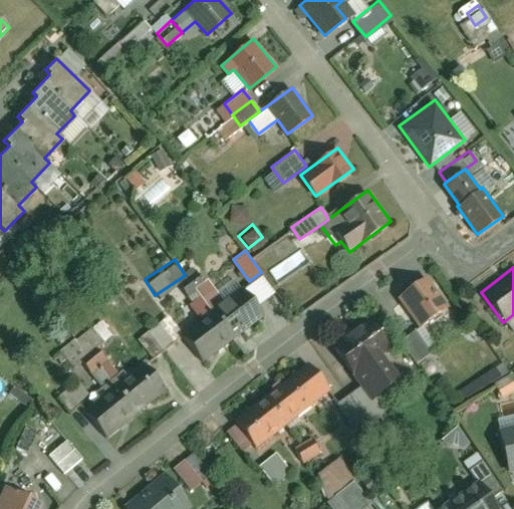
[(448,304),(428,275),(397,296),(418,326),(422,322),(448,304)]
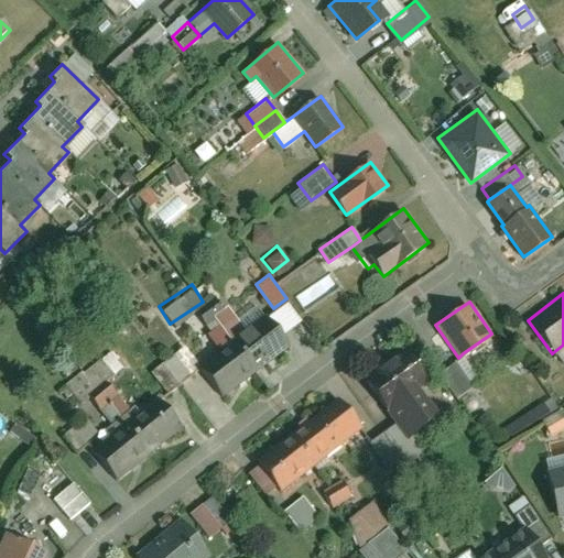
[(199,362),(223,394),(290,346),(266,313),(246,327),(228,303),(212,314),(219,325),(208,332),(219,348),(199,362)]
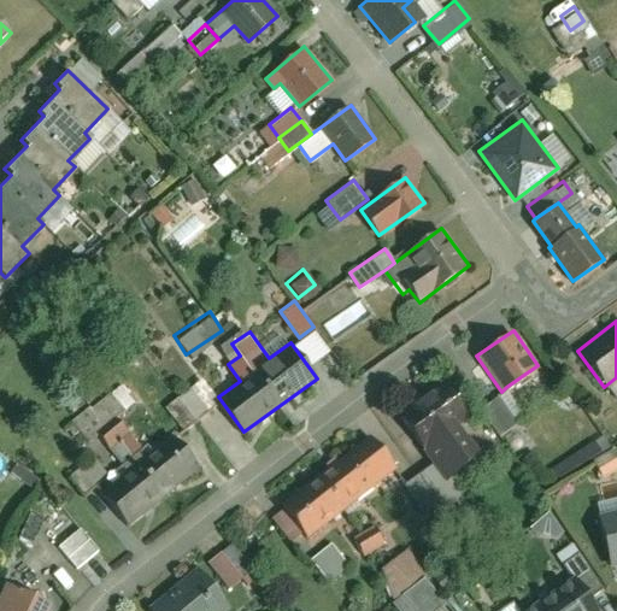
[(440,379),(394,412),(419,447),(423,446),(434,460),(445,475),(448,473),(476,452),(454,423),(466,415),(440,379)]
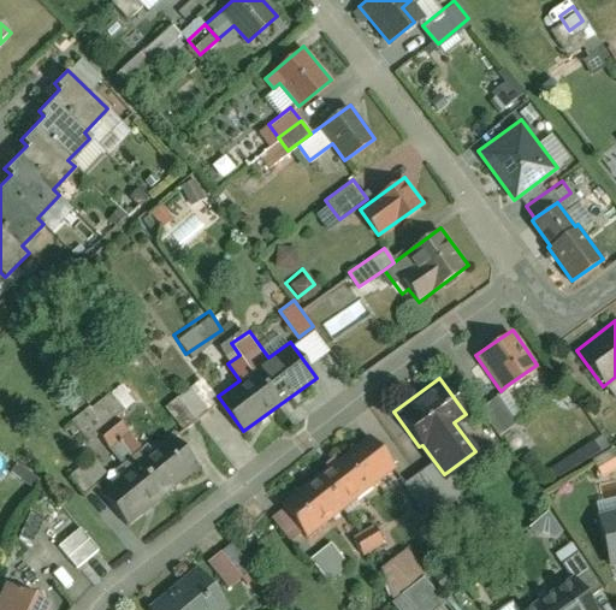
[(193,383),(179,392),(199,418),(211,408),(193,383)]
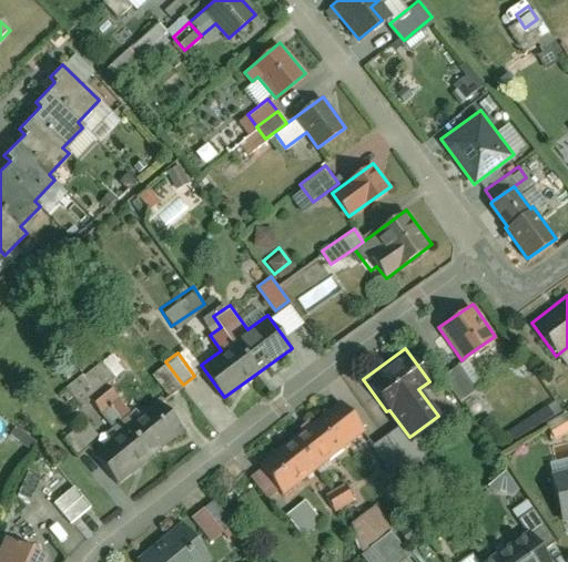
[(462,360),(442,374),(459,398),(476,386),(473,381),(480,376),(466,356),(462,360)]
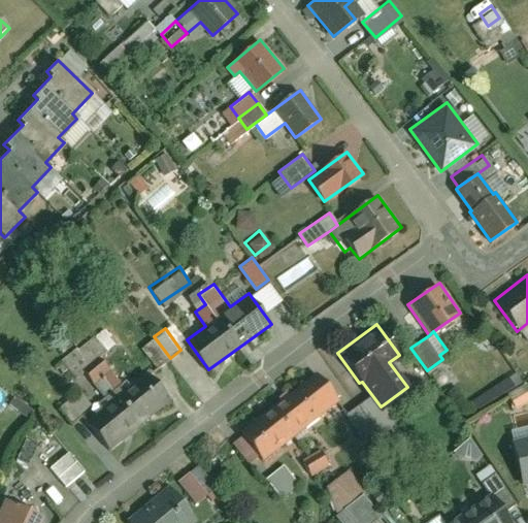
[(141,346),(157,367),(170,358),(154,336),(141,346)]
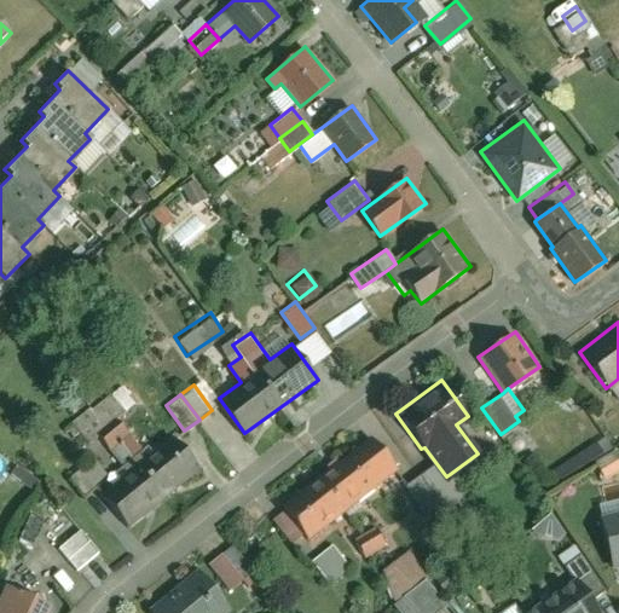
[(100,491),(127,525),(200,466),(172,433),(100,491)]
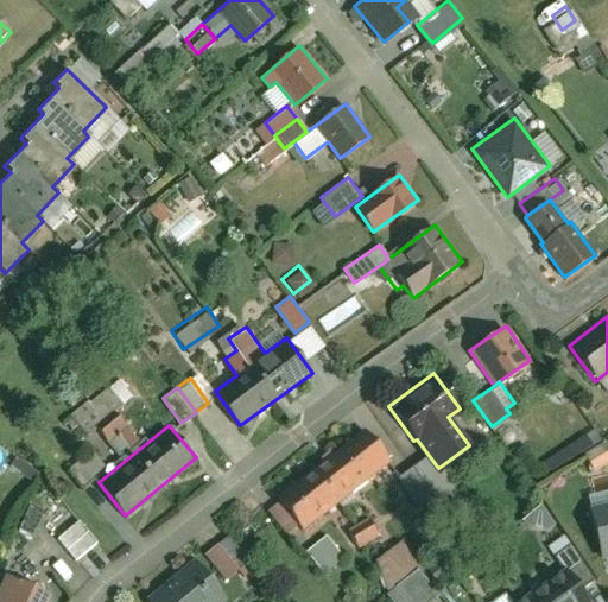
[(390,458),(363,426),(276,494),(302,527),(390,458)]
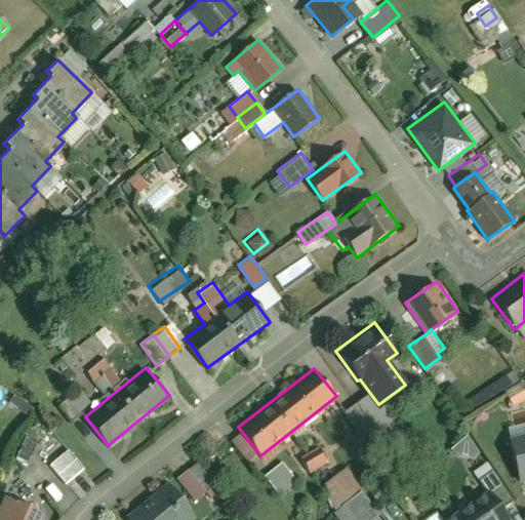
[(52,399),(70,418),(90,401),(73,382),(52,399)]
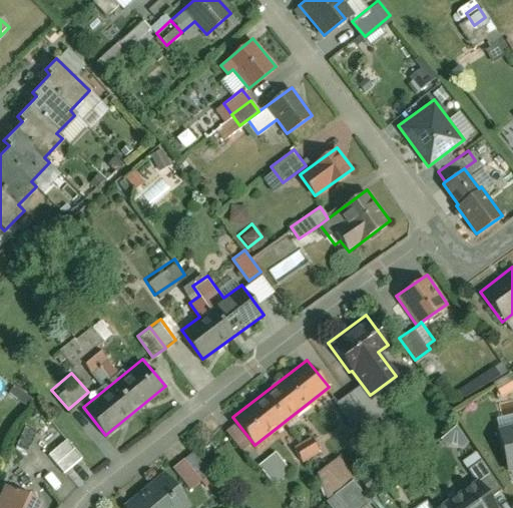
[(361,383),(348,393),(365,416),(368,422),(385,410),(373,393),(370,395),(361,383)]
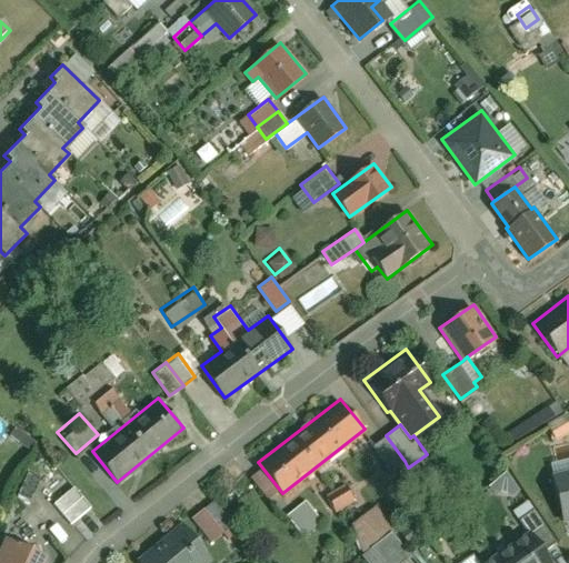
[(386,435),(371,445),(390,472),(405,461),(386,435)]
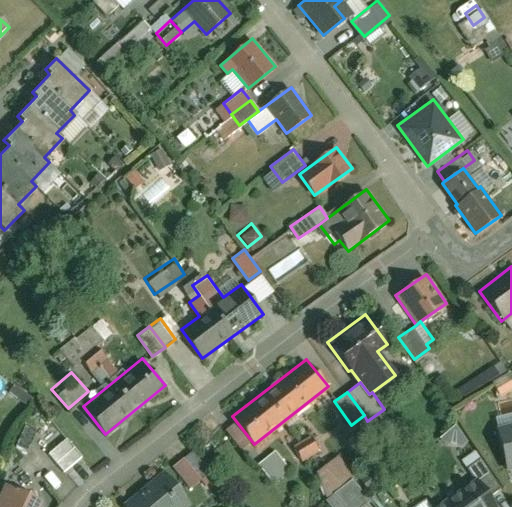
[(511,426),(501,429),(509,468),(511,467),(511,426)]
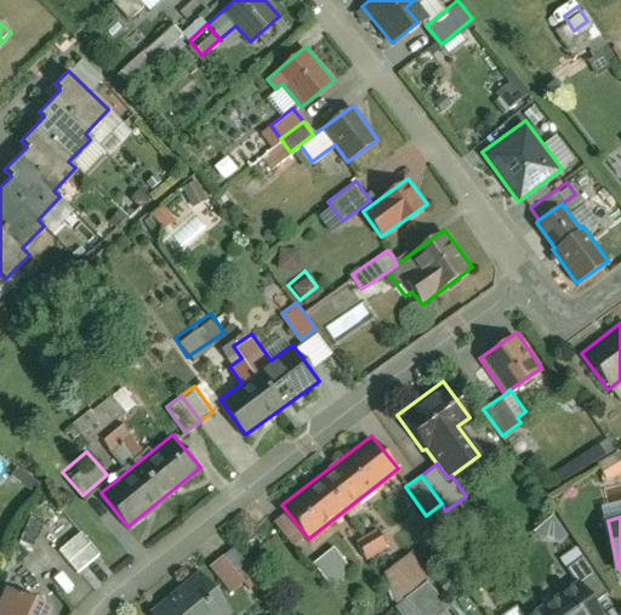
[(74,570),(100,548),(79,524),(53,546),(74,570)]
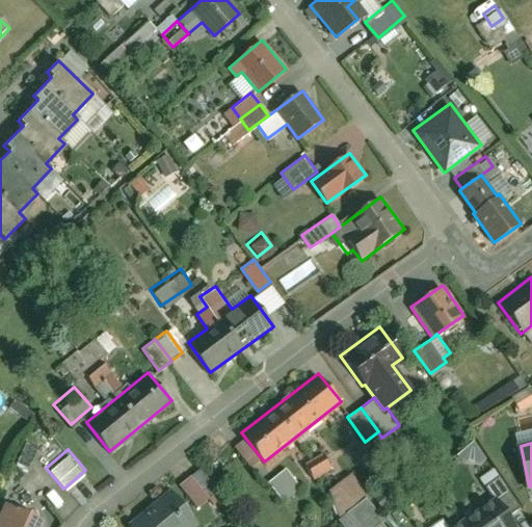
[(309,476),(327,468),(323,457),(304,466),(309,476)]
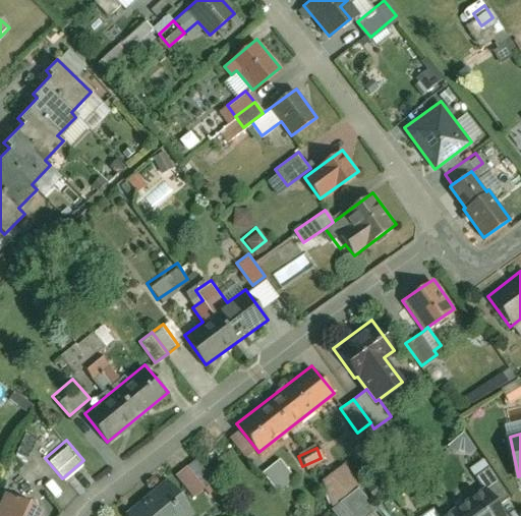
[(274,489),(291,476),(277,455),(259,467),(274,489)]
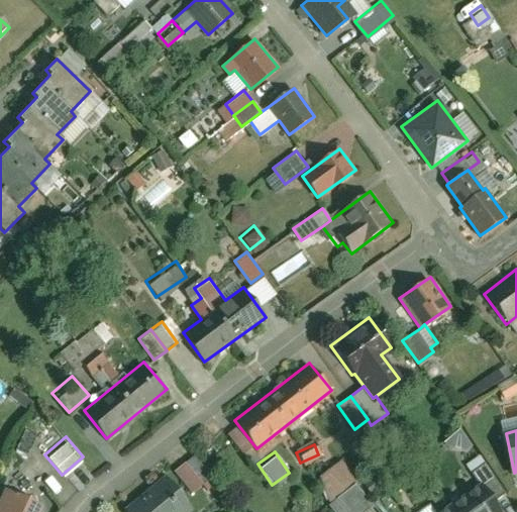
[(337,457),(313,475),(328,495),(352,478),(337,457)]
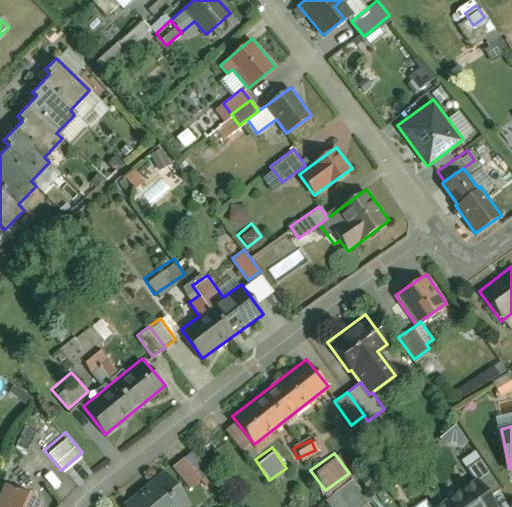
[(183,456),(172,465),(189,487),(201,478),(183,456)]
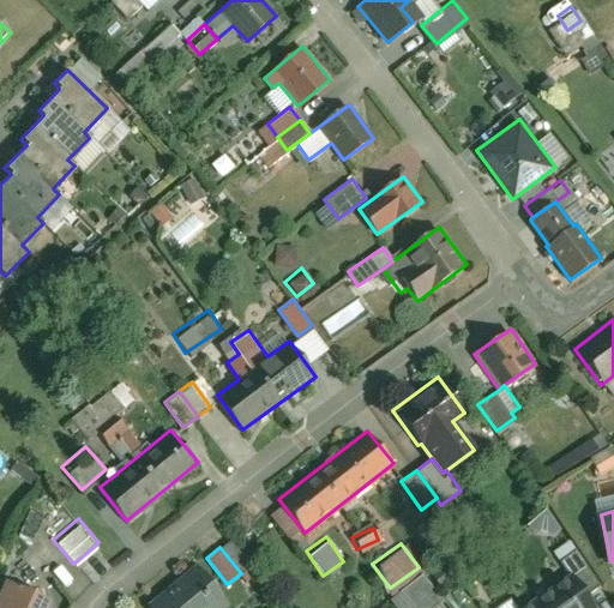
[(194,563),(148,602),(151,607),(224,607),(229,605),(194,563)]
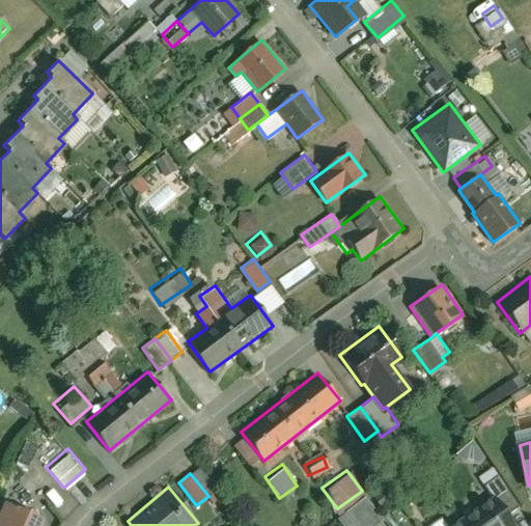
[(333,515),(342,525),(355,525),(356,525),(355,525),(362,525),(376,515),(359,494),(333,515)]
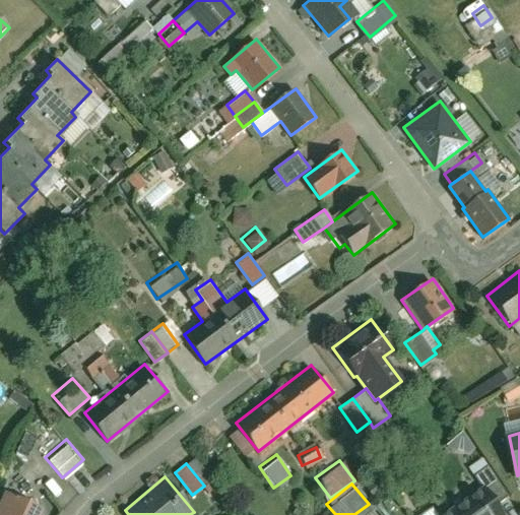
[(511,514),(491,486),(447,514),(511,514)]
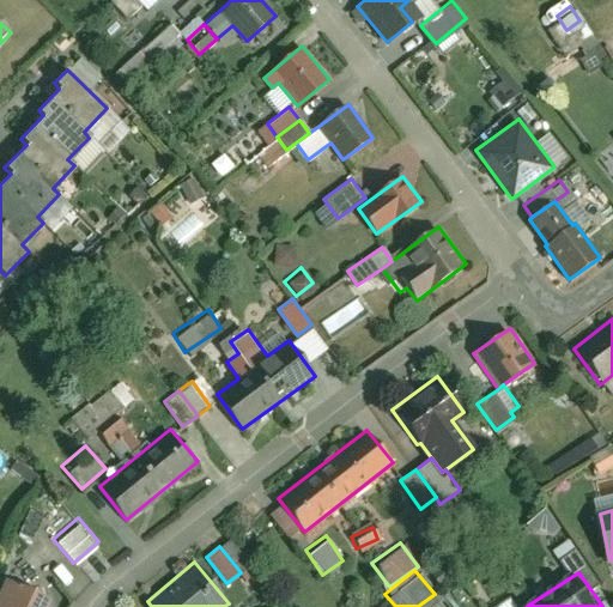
[(0,584),(0,606),(47,606),(53,596),(5,576),(0,584)]
